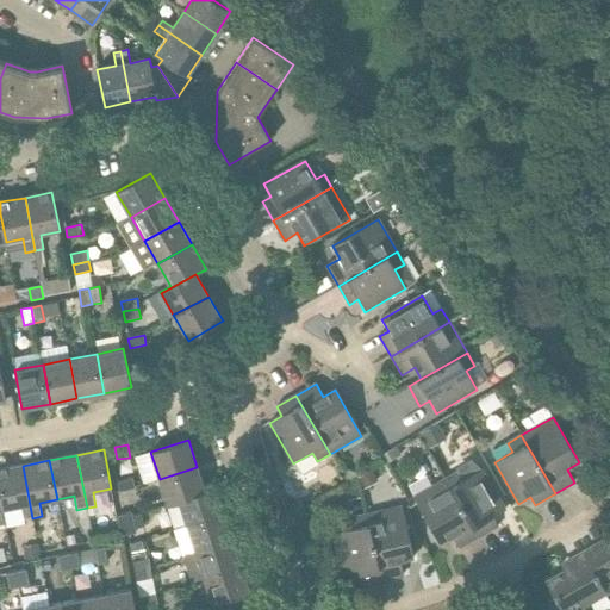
[(24,520),(32,518),(23,466),(0,470),(0,492),(4,510),(22,506),(24,520)]
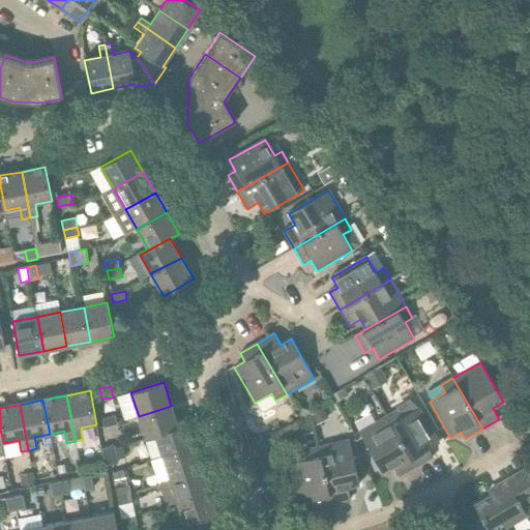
[(145,437),(178,427),(171,406),(139,416),(145,437)]
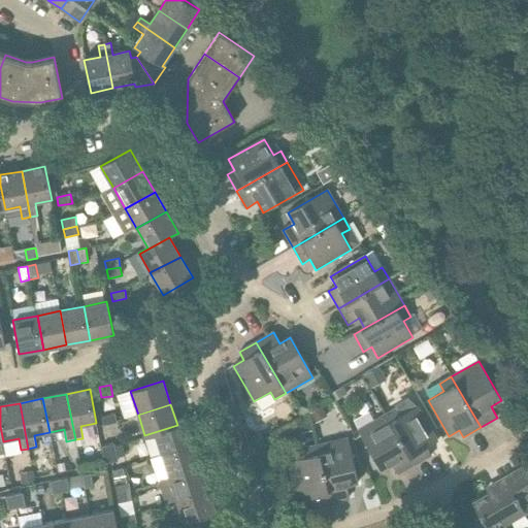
[(386,415),(415,465),(431,456),(427,448),(437,441),(417,406),(401,416),(396,408),(386,415)]
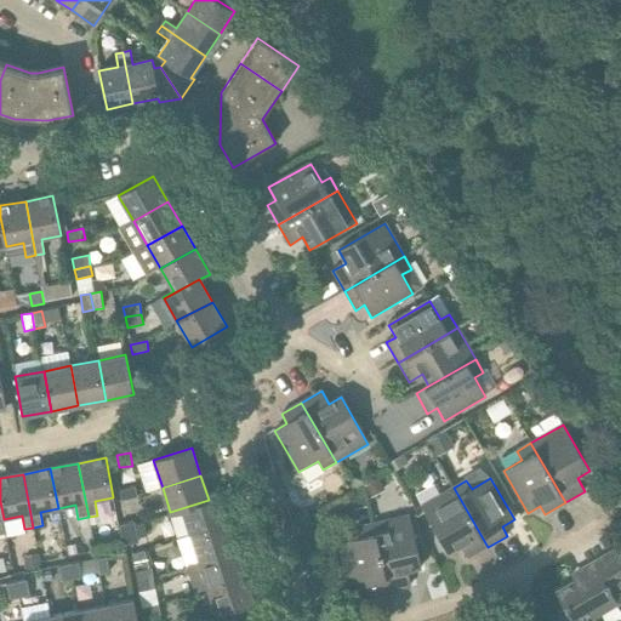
[(121,501),(137,497),(135,488),(119,490),(121,501)]
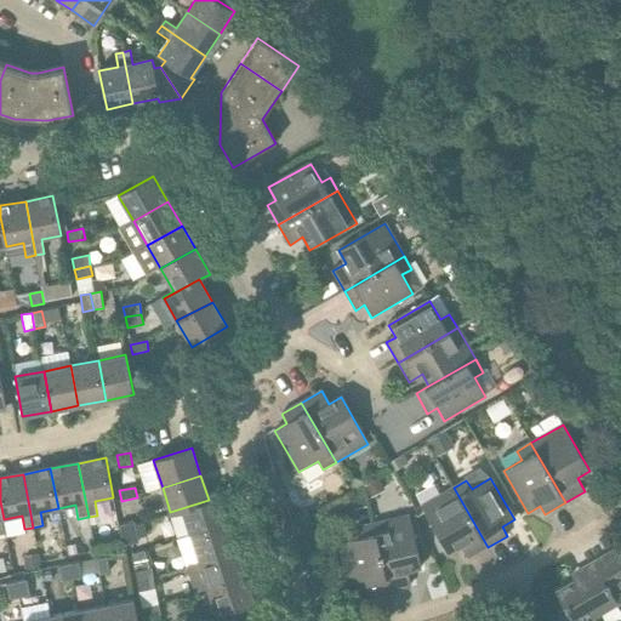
[(467,559),(488,547),(454,488),(421,507),(448,553),(460,546),(467,559)]
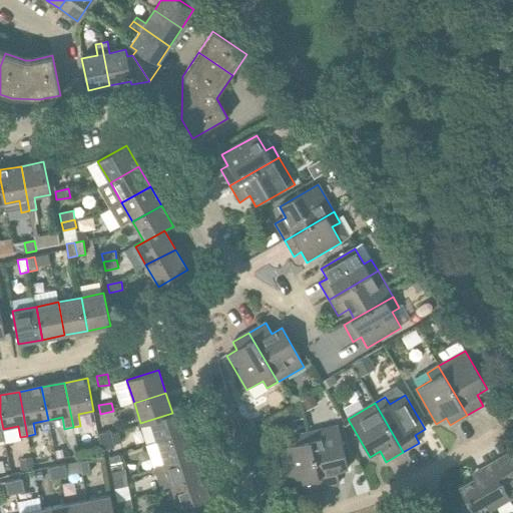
[(157,443),(188,433),(181,410),(172,413),(140,423),(141,426),(150,423),(157,443)]
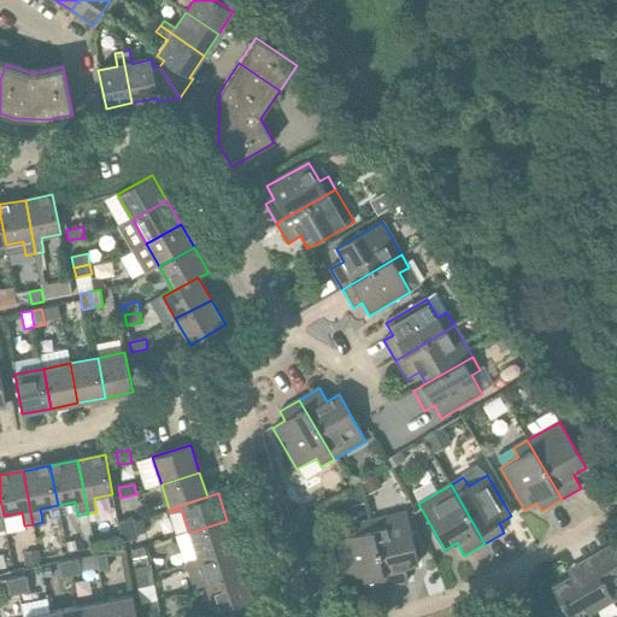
[(371,521),(387,587),(409,582),(405,568),(418,564),(406,512),(371,521)]
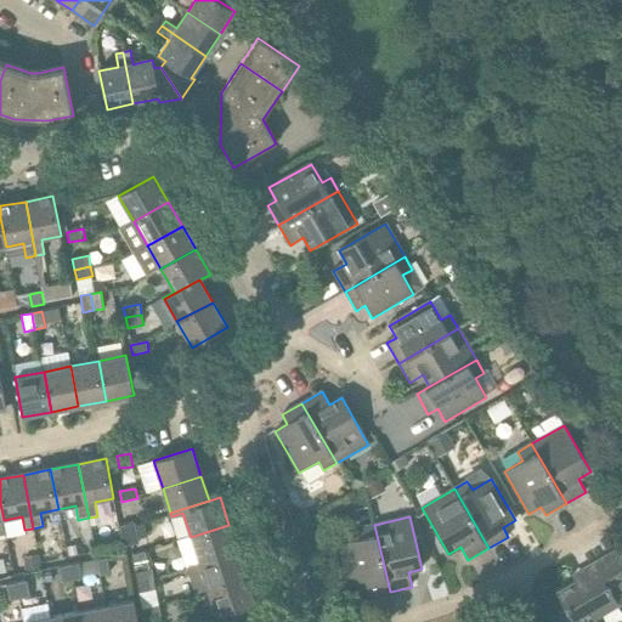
[(120,537),(137,533),(135,524),(119,526),(120,537)]
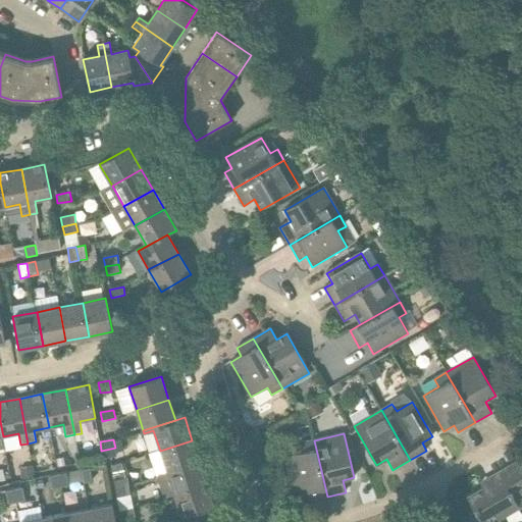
[(167,472),(199,462),(192,440),(160,451),(167,472)]
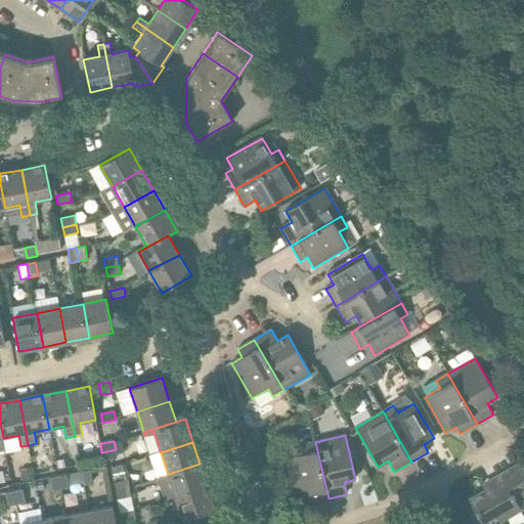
[(309,504),(329,498),(315,442),(302,445),(304,454),(286,459),(295,497),(307,495),(309,504)]
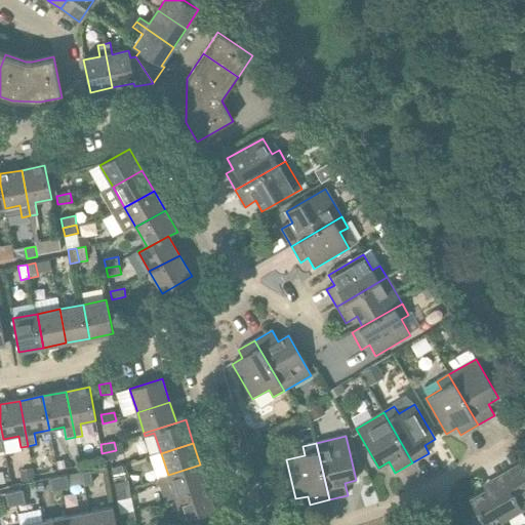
[(104,462),(117,459),(116,450),(102,453),(104,462)]
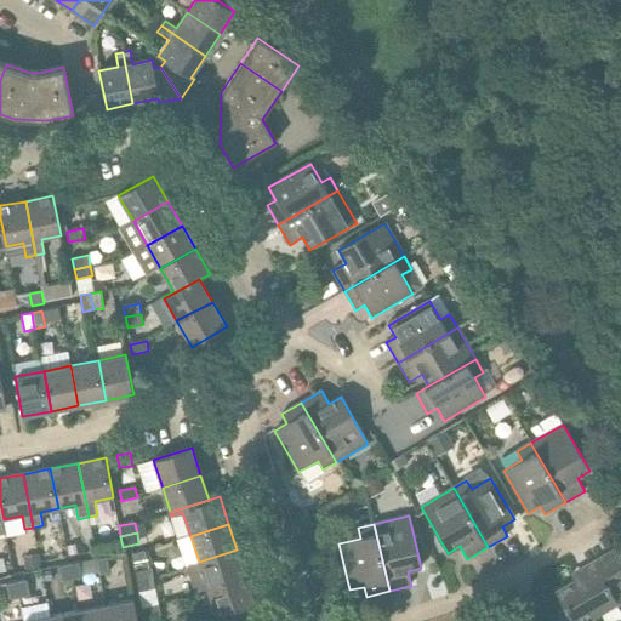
[(208,587),(245,575),(237,550),(199,562),(208,587)]
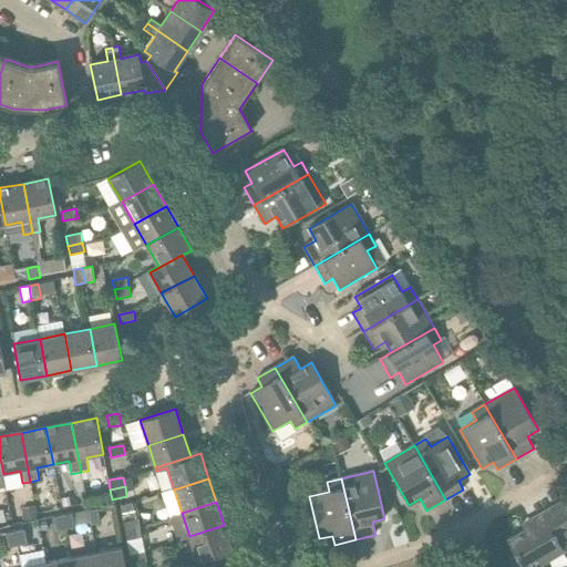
[(538,558),(542,564),(563,552),(557,540),(566,534),(566,503),(553,512),(552,509),(536,518),(539,524),(509,542),(517,556),(519,555),(526,566),(538,558)]
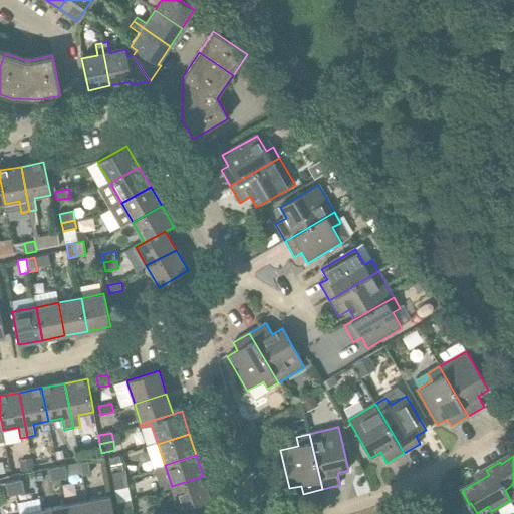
[(82,476),(91,474),(88,461),(79,462),(82,476)]
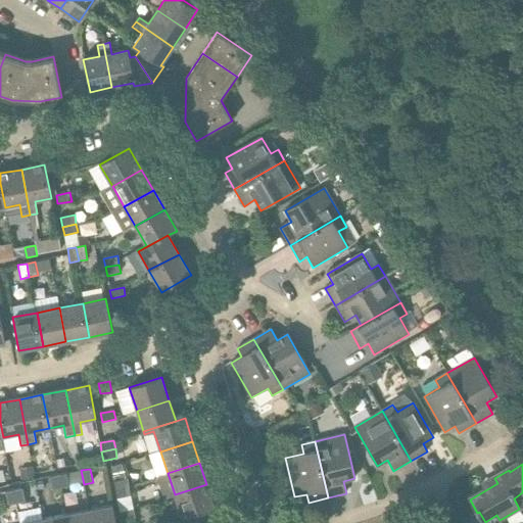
[(61,488),(69,487),(66,473),(58,475),(61,488)]
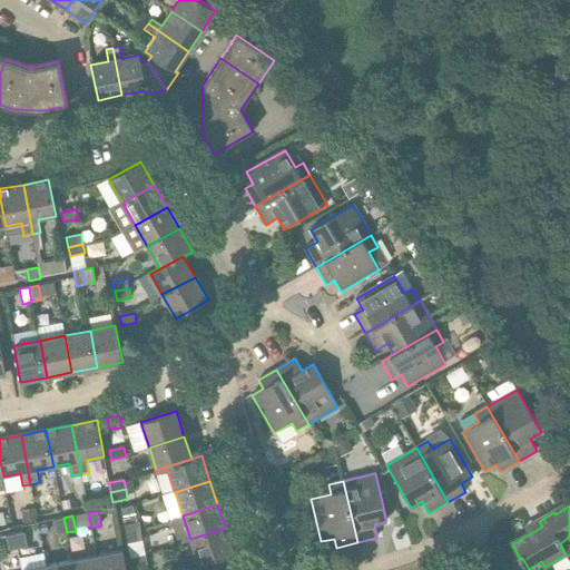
[(57,534),(67,532),(64,518),(55,520),(57,534)]
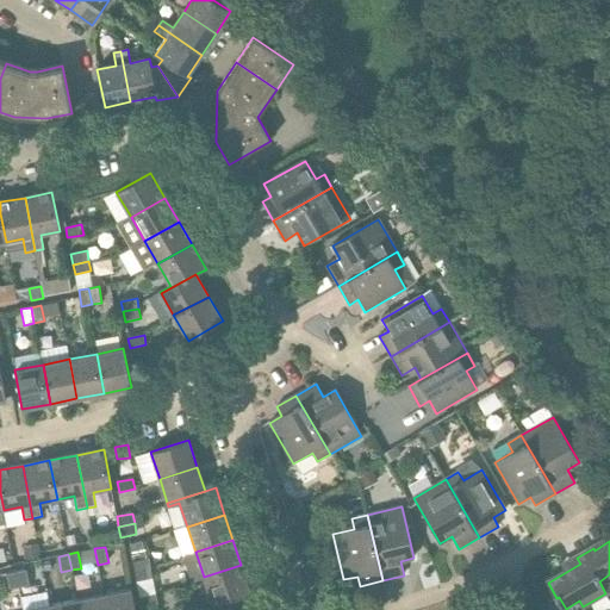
[(135,571),(150,568),(149,558),(132,561),(135,571)]
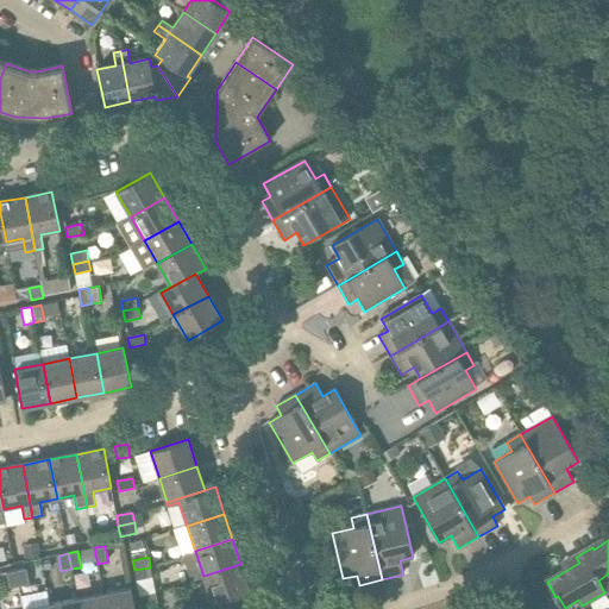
[(240,564),(203,576),(213,604),(250,592),(240,564)]
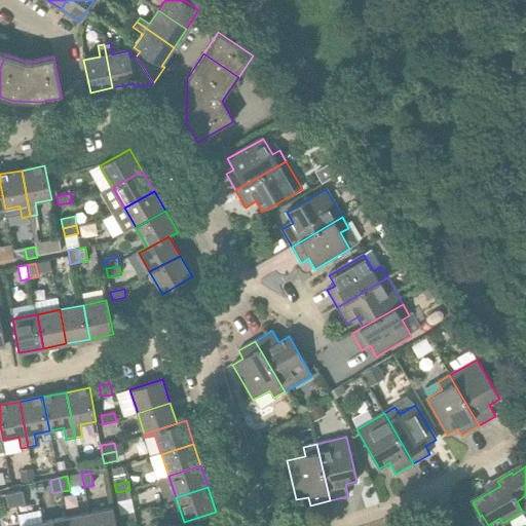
[(117,501),(132,498),(129,490),(116,492),(117,501)]
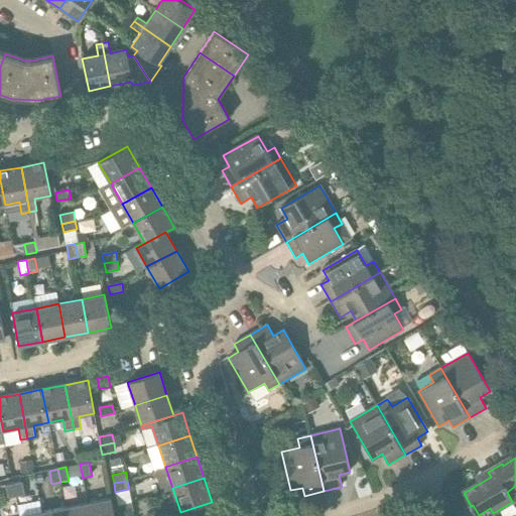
[(16,497),(25,495),(22,482),(13,484),(16,497)]
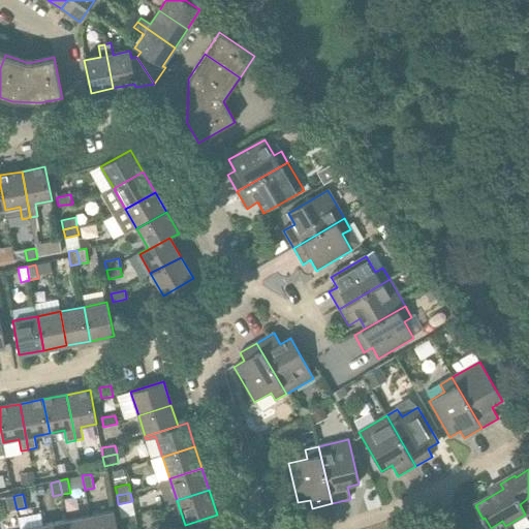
[(8,511),(17,509),(13,496),(5,497),(8,511)]
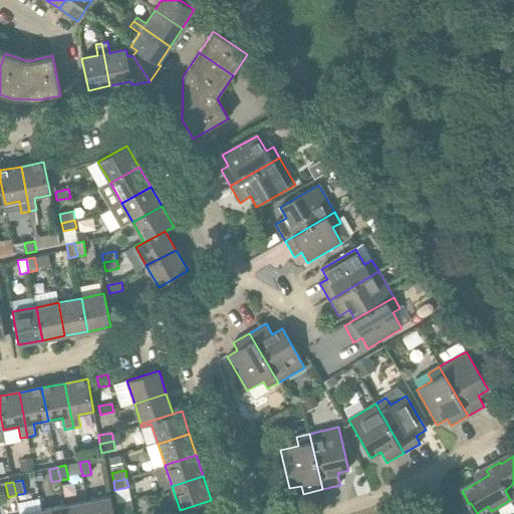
[(86,501),(88,513),(113,513),(110,497),(86,501)]
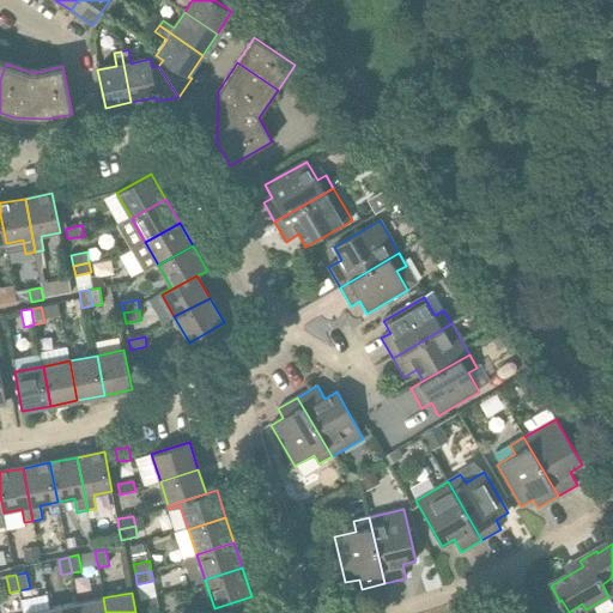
[(78,612),(105,612),(103,598),(77,604),(78,612)]
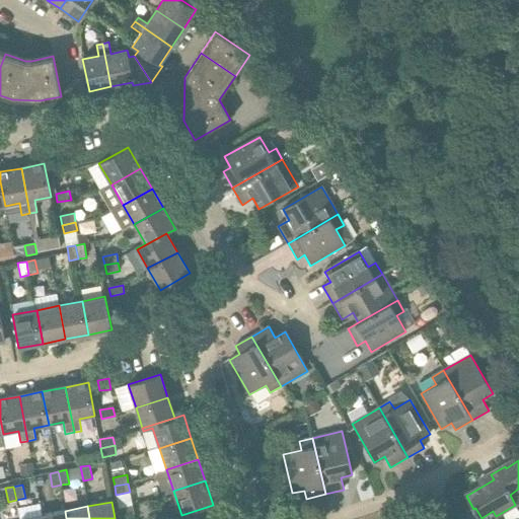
[(121,517),(134,514),(133,506),(119,508),(121,517)]
